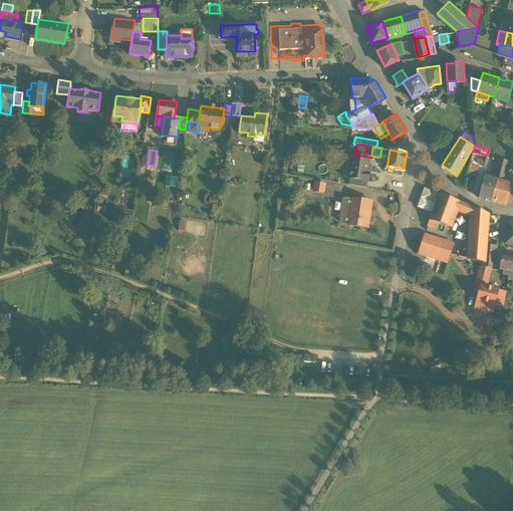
[(479,165),(485,166),(487,155),(473,152),(471,163),(479,165)]
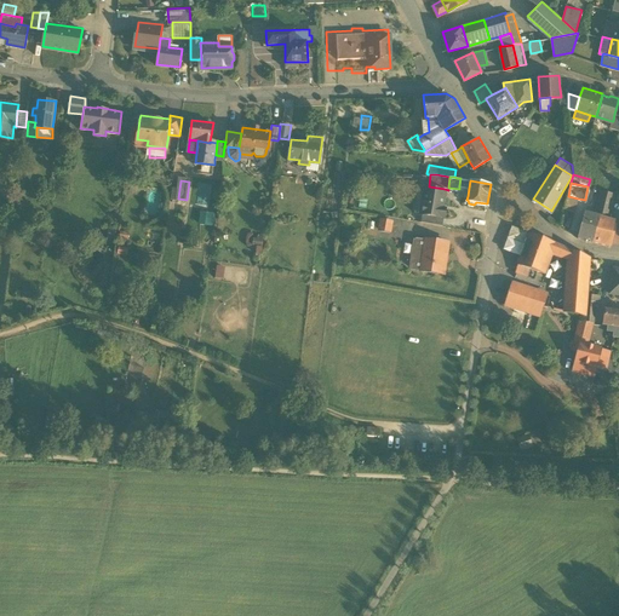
[(469,188),(459,185),(459,189),(458,194),(468,196),(469,188)]
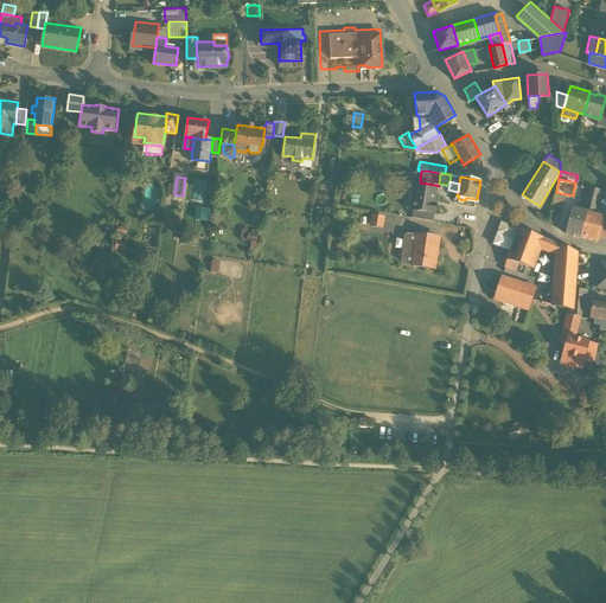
[(418,183),(415,196),(413,207),(414,207),(435,212),(437,203),(433,201),(435,185),(420,183),(418,183)]
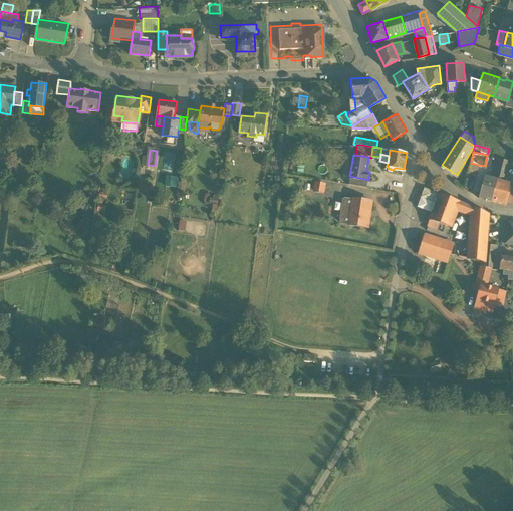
[(499,157),(494,177),(498,178),(504,180),(505,174),(509,159),(499,157)]
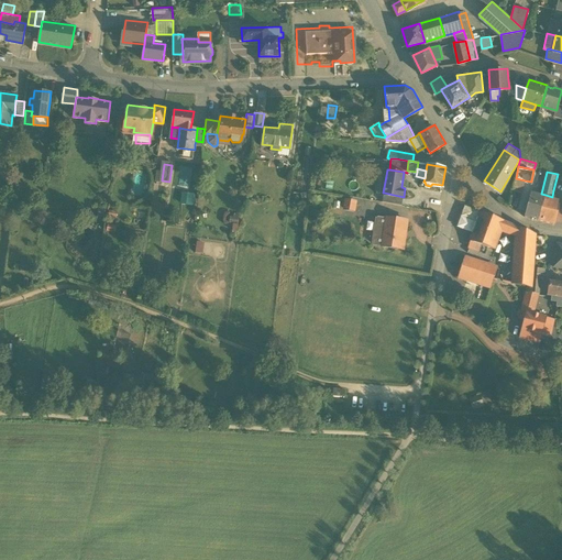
[(516,178),(514,184),(522,186),(522,188),(525,180),(516,178)]
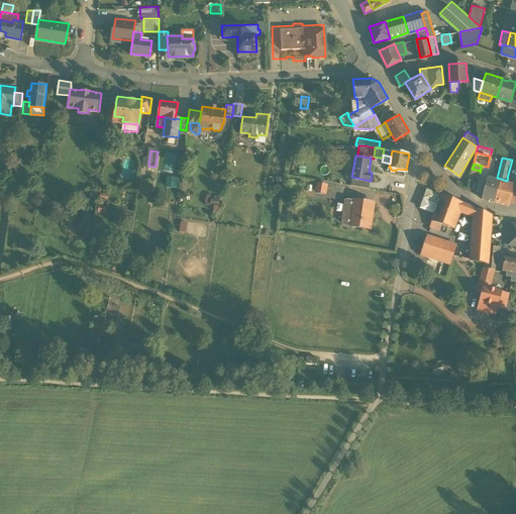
[(178,176),(168,175),(167,185),(176,187),(178,176)]
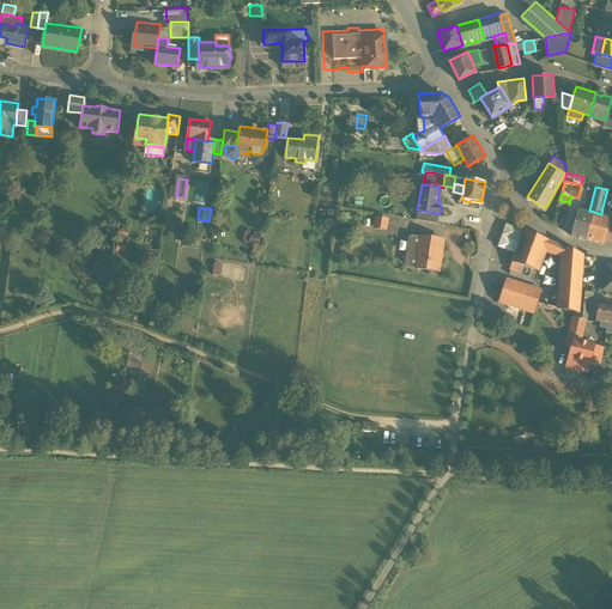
[(571,233),(587,237),(594,212),(589,211),(589,212),(587,212),(587,209),(579,208),(571,233)]
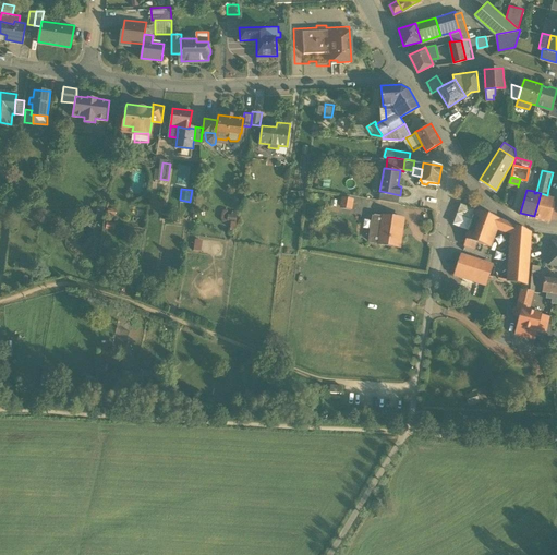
[(379,198),(399,202),(400,195),(380,191),(379,198)]
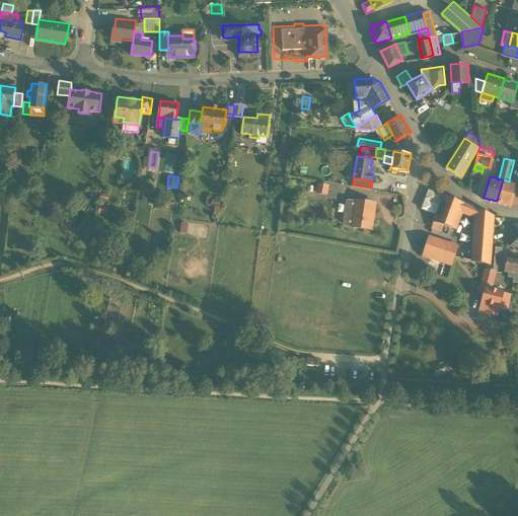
[(509,181),(503,179),(497,201),(510,205),(512,198),(512,199),(515,190),(514,190),(516,183),(509,181)]
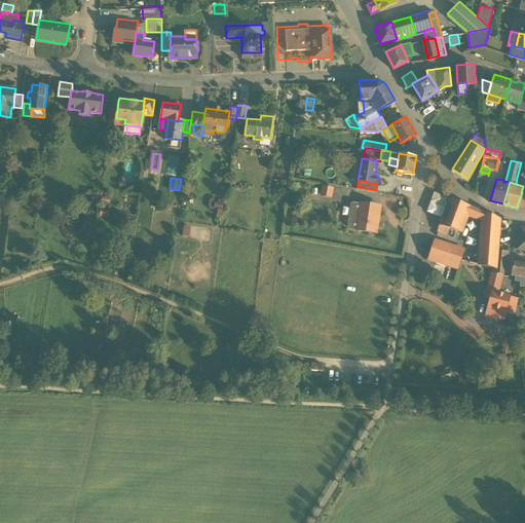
[(335,186),(323,184),(321,194),(333,196),(335,186)]
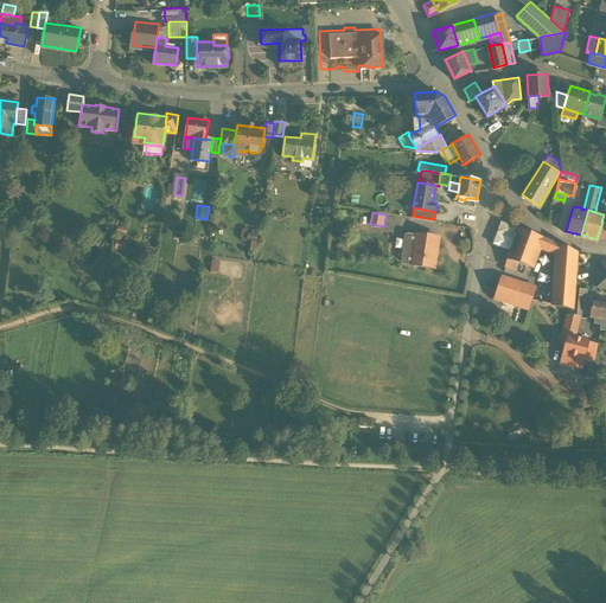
[(506,264),(515,267),(517,261),(534,267),(538,254),(546,236),(518,225),(506,256),(509,257),(506,264)]
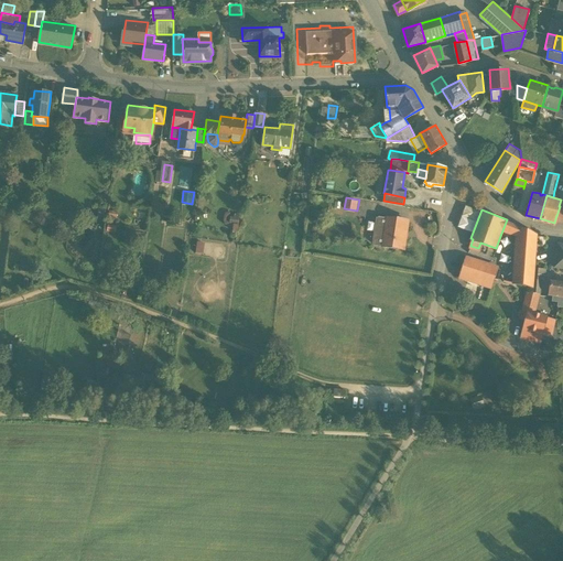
[(375,244),(383,245),(386,227),(385,227),(386,216),(379,215),(375,244)]
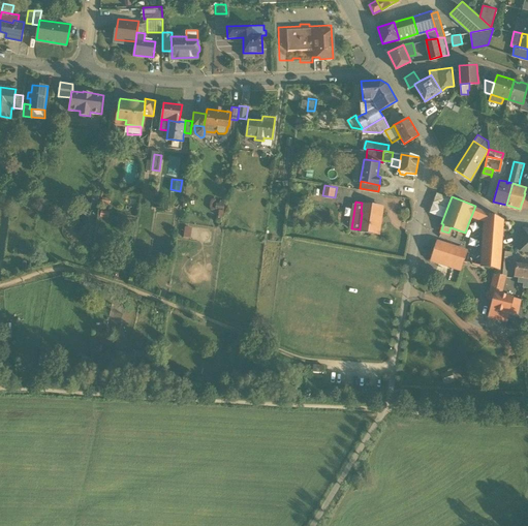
[(382,206),(362,203),(361,213),(362,213),(360,229),(377,231),(379,215),(380,216),(382,206)]
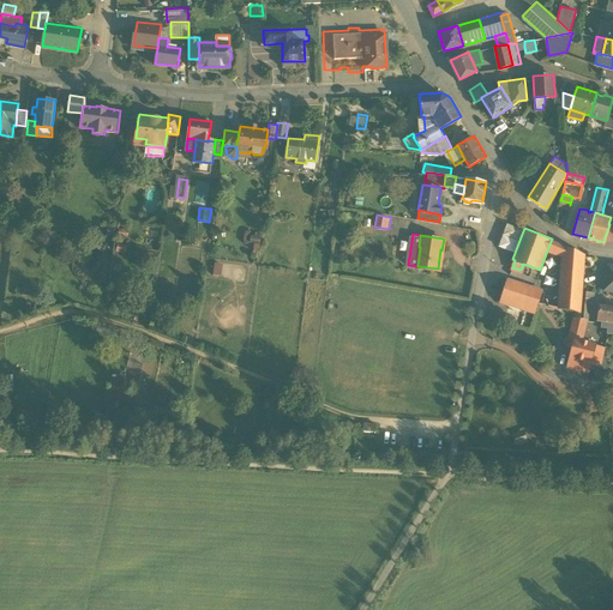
[(545,257),(563,264),(564,245),(552,239),(545,257)]
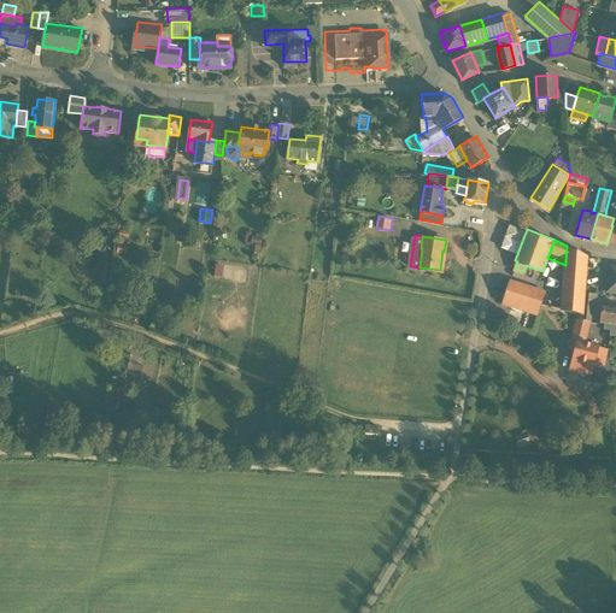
[(586,254),(567,246),(565,265),(562,308),(582,312),(584,290),(586,254)]
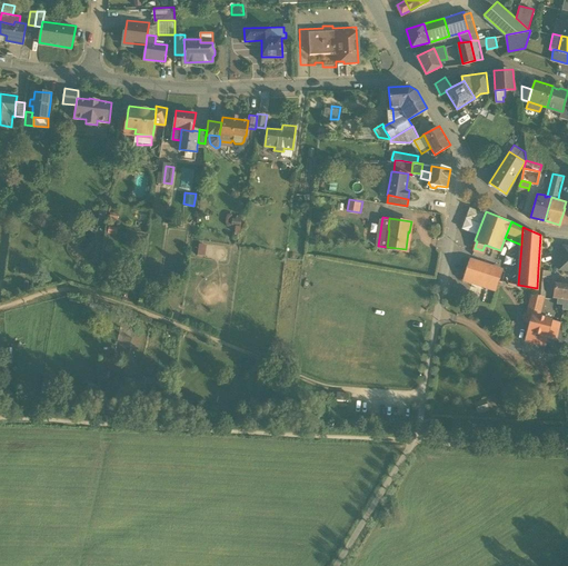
[(207,242),(200,241),(198,252),(206,254),(207,242)]
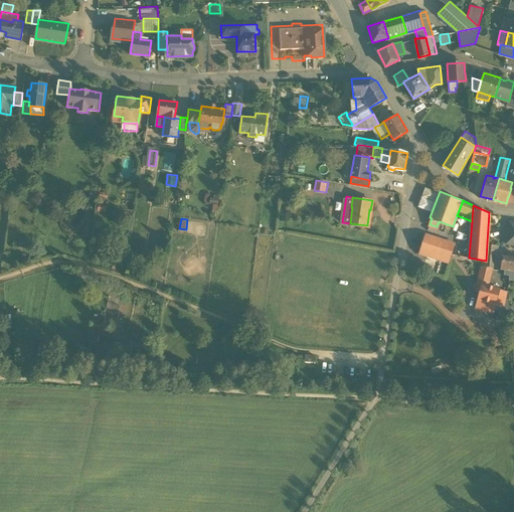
[(421,251),(449,261),(455,243),(426,234),(421,251)]
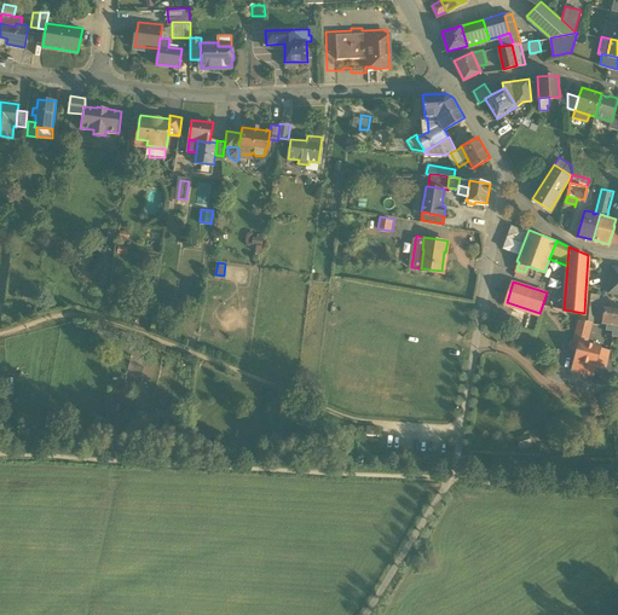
[(38,295),(38,283),(23,283),(23,295),(38,295)]
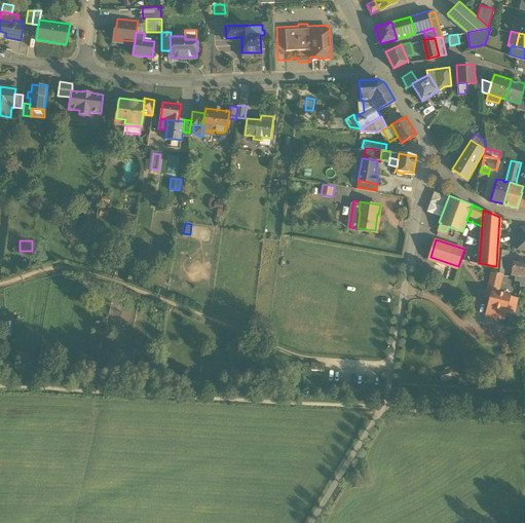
[(503,272),(505,255),(509,255),(510,250),(498,248),(496,271),(503,272)]
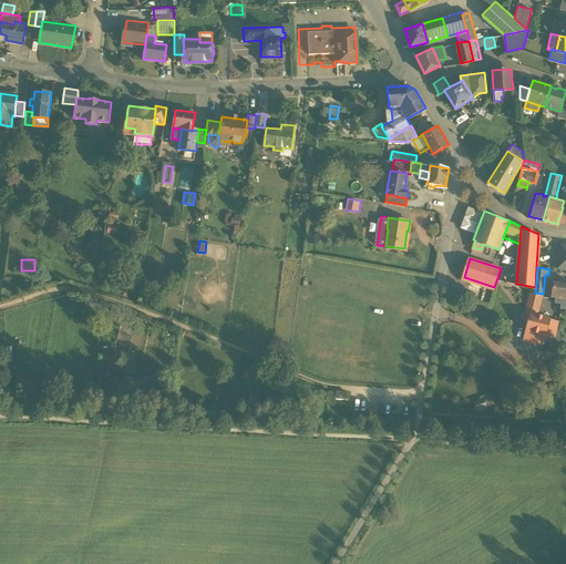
[(552,295),(556,296),(565,297),(565,282),(554,280),(552,295)]
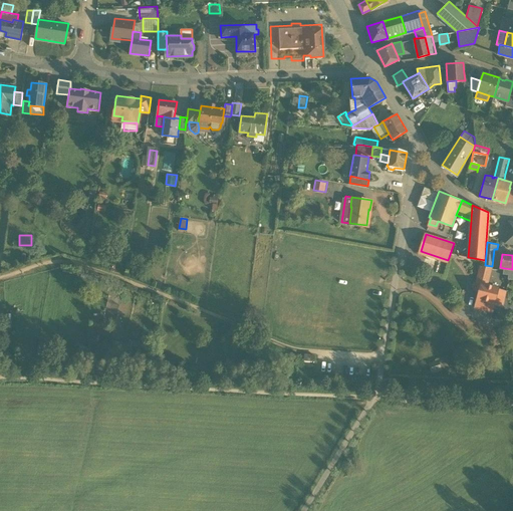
[(474,289),(479,291),(482,283),(487,284),(492,266),(485,265),(481,264),(476,282),(475,286),(474,289)]
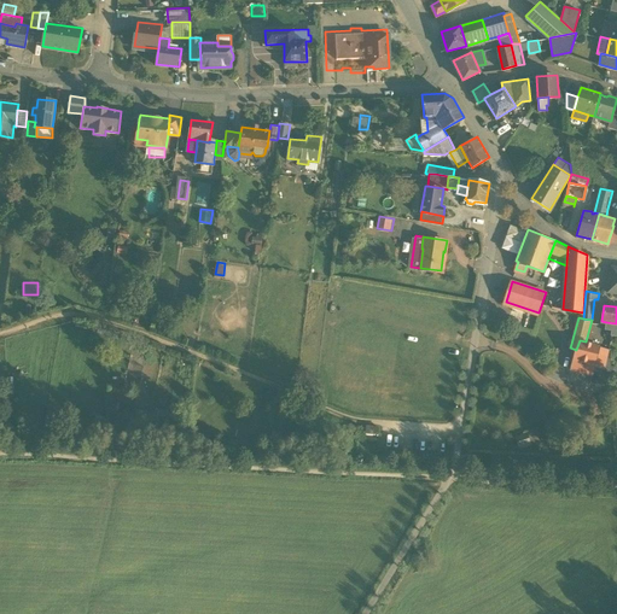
[(616,323),(606,322),(606,328),(612,328),(611,334),(616,334),(616,323)]
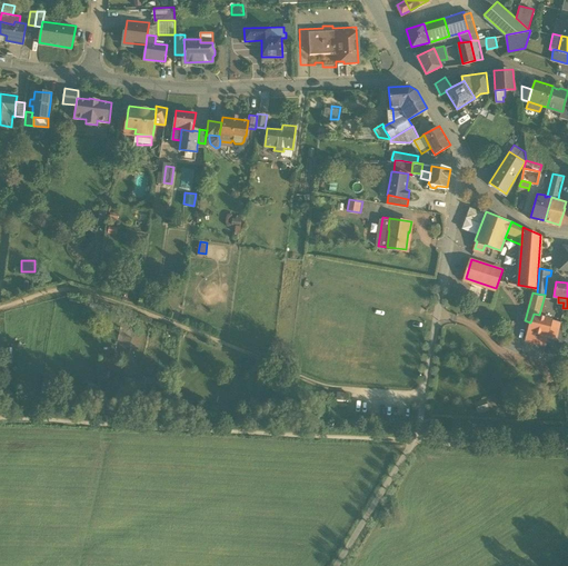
[(551,318),(539,315),(534,314),(530,323),(528,333),(529,333),(528,340),(544,345),(546,337),(547,337),(551,318)]
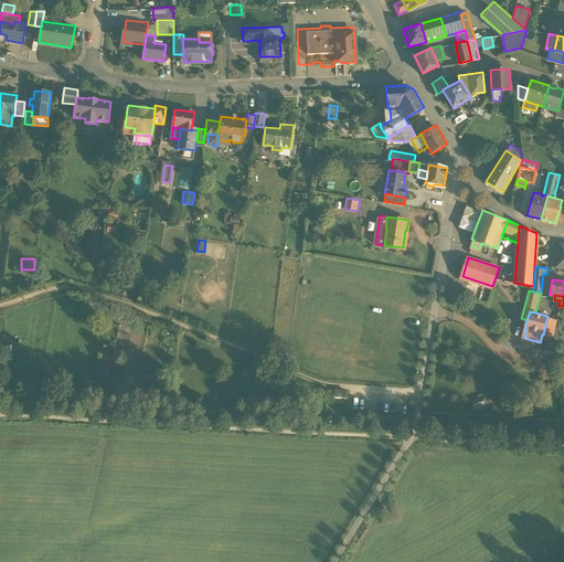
[(543,335),(553,338),(557,319),(547,316),(543,335)]
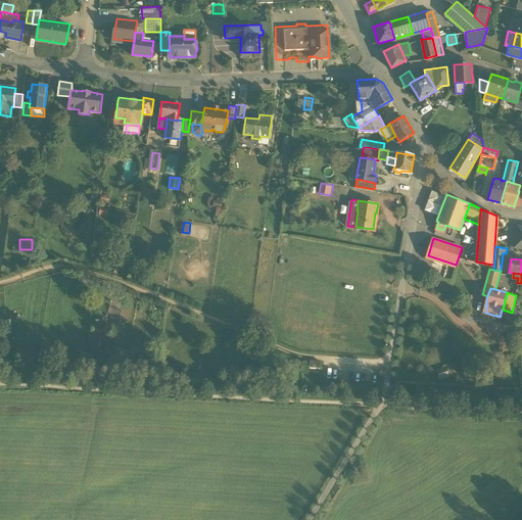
[(436,368),(439,378),(449,375),(446,365),(436,368)]
